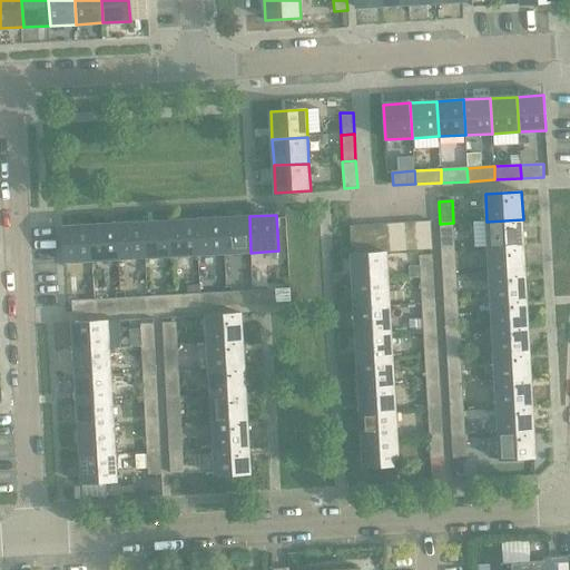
[(249,216),(223,217),(225,254),(251,253),(249,216)]
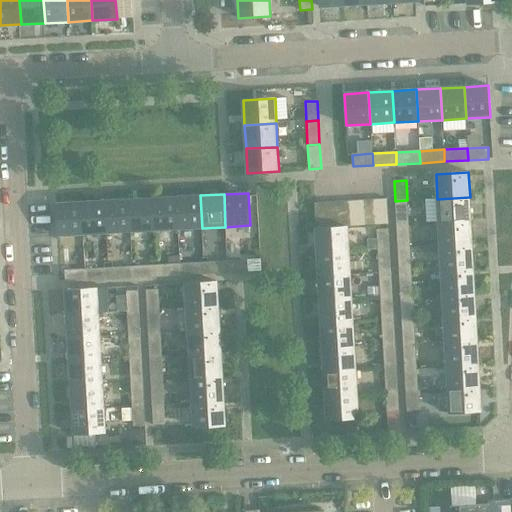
[(200,195),(176,197),(178,229),(202,228),(200,195)]
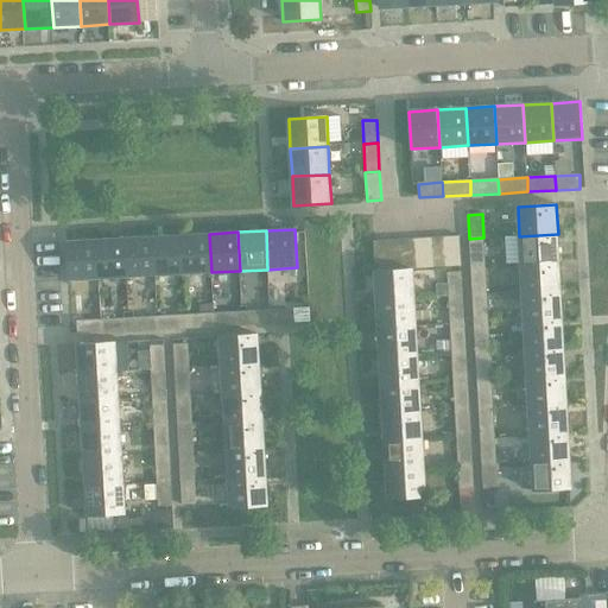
[(209,234),(181,235),(183,274),(211,272),(209,234)]
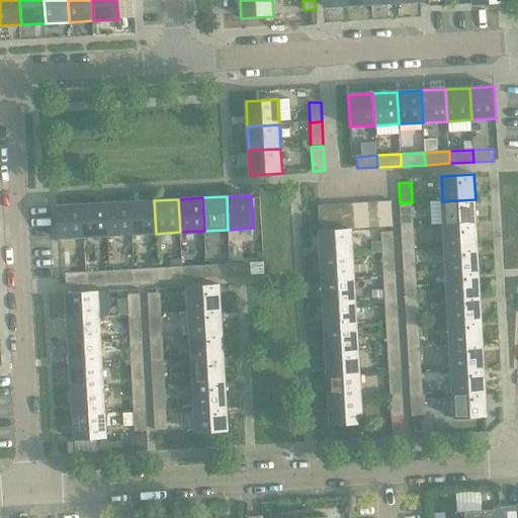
[(476,199),(442,201),(443,225),(477,224),(476,199)]
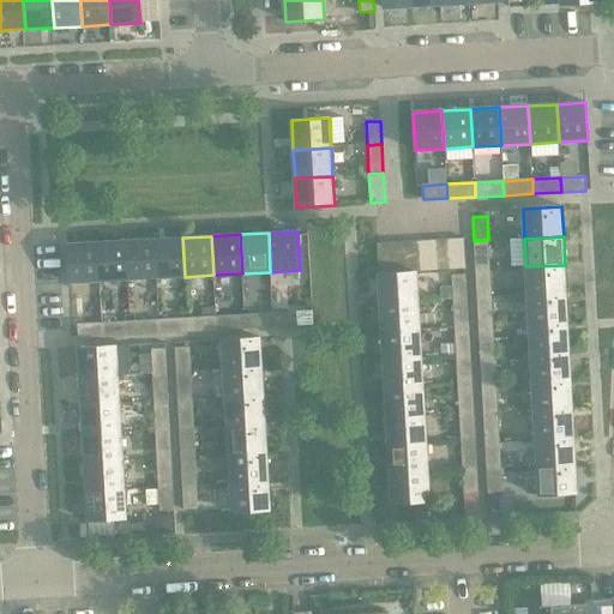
[(182,238),(155,239),(156,278),(185,277),(182,238)]
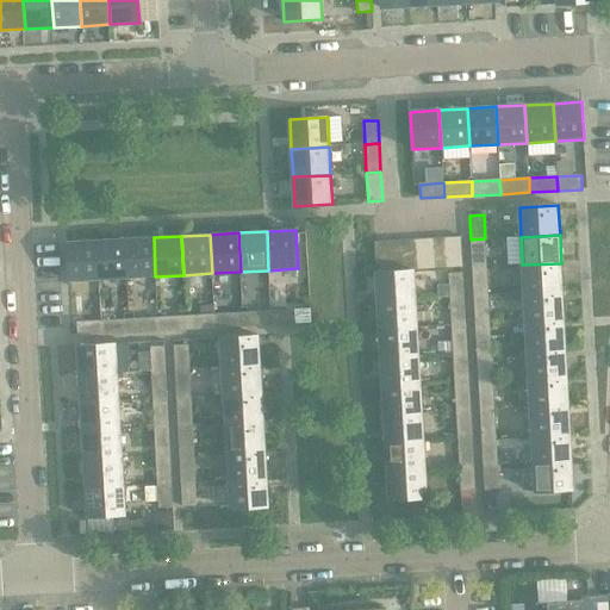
[(154,237),(125,240),(128,278),(155,277),(154,237)]
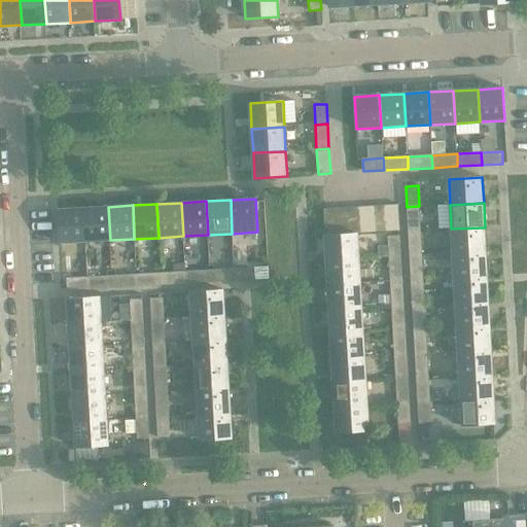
[(398,205),(385,206),(387,232),(400,232),(398,205)]
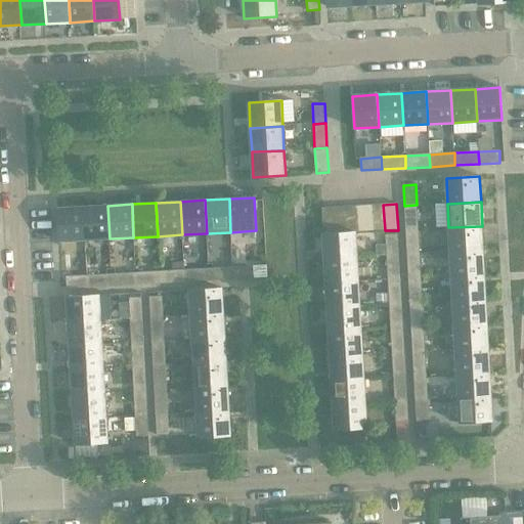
[(372,205),(359,206),(360,232),(373,231),(372,205)]
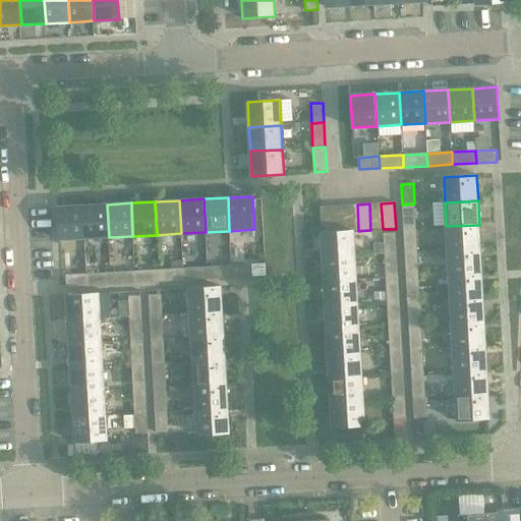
[(381,204),(369,204),(370,230),(383,229),(381,204)]
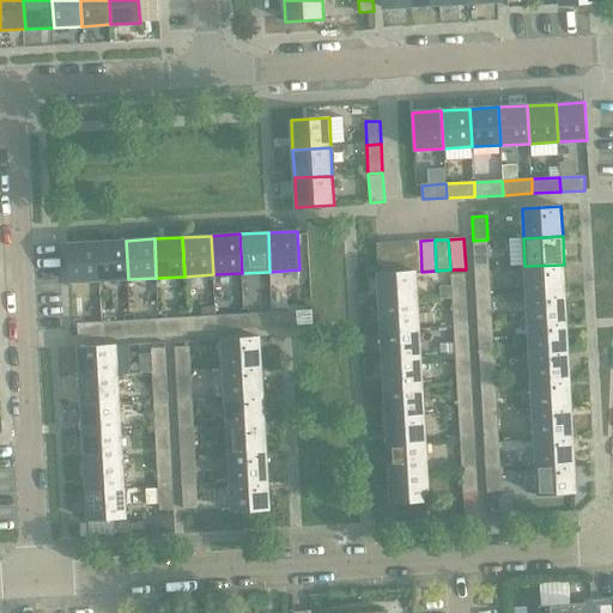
[(487,240),(473,241),(475,269),(490,268),(487,240)]
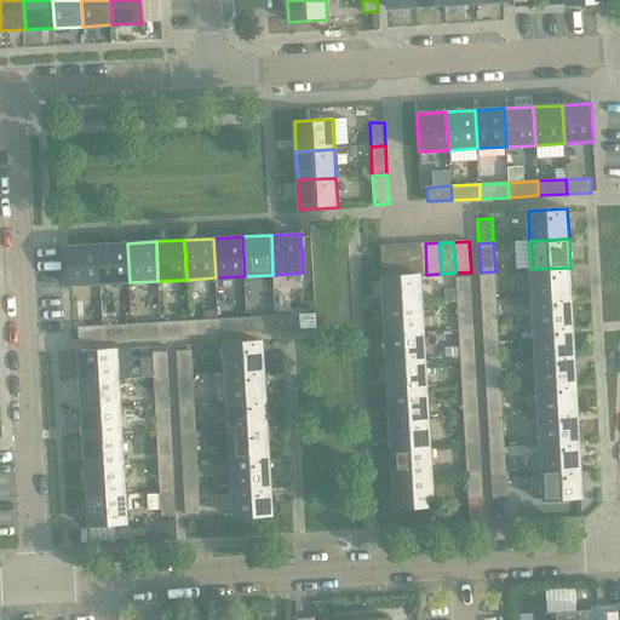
[(127,244),(98,245),(101,285),(130,282),(127,244)]
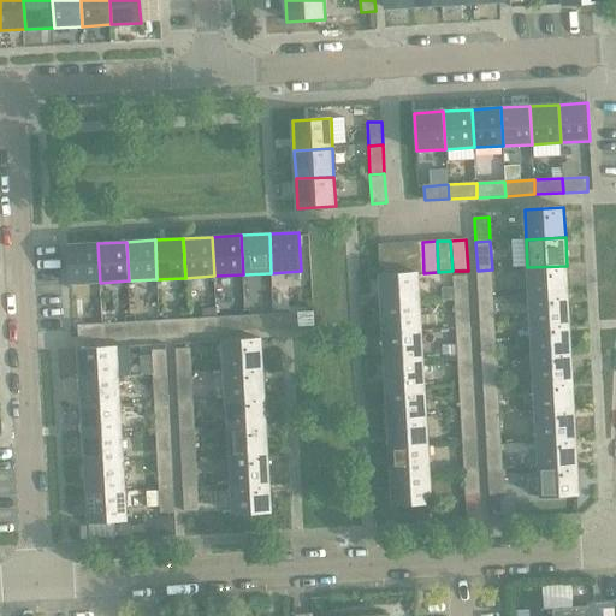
[(422,242),(408,243),(410,273),(419,273),(424,273),(422,242)]
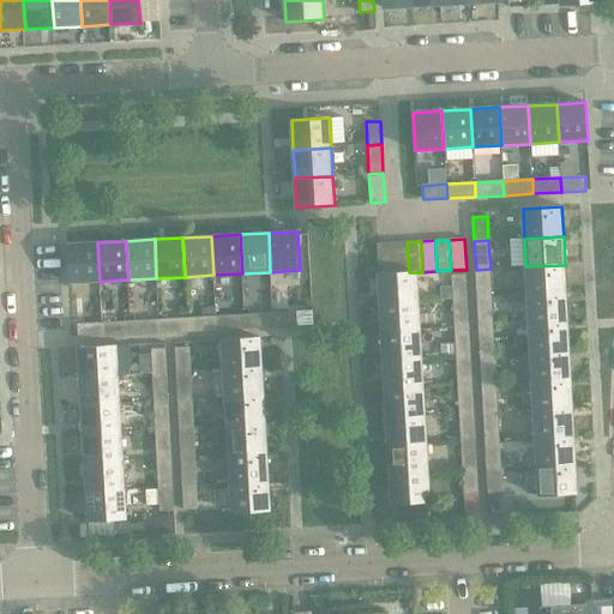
[(100,282),(97,242),(68,244),(70,283),(100,282)]
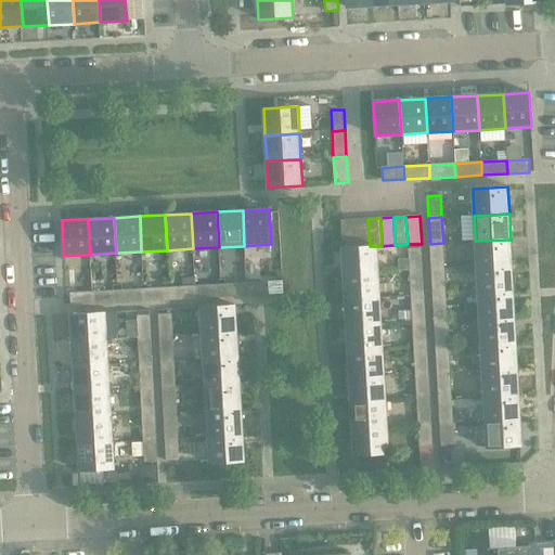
[(341,220),(343,248),(357,247),(355,219),(341,220)]
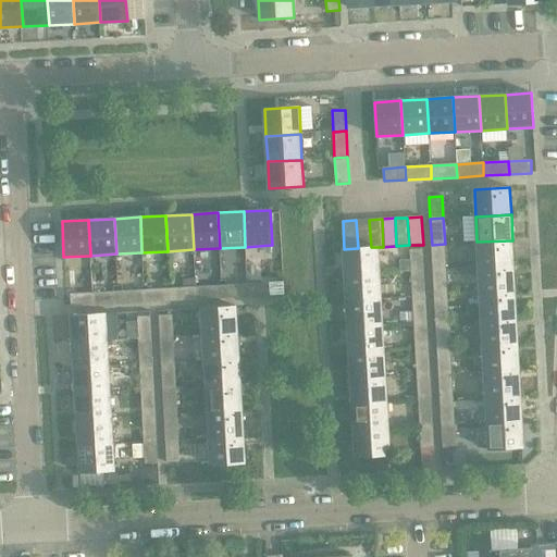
[(369,220),(356,220),(358,248),(371,247),(369,220)]
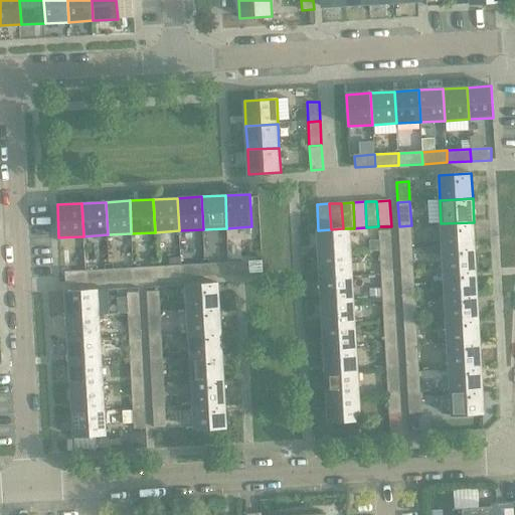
[(474,222),(441,223),(443,247),(475,245),(474,222)]
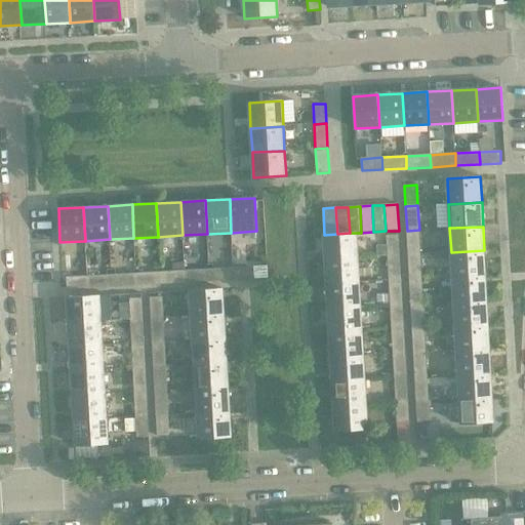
[(419,230),(407,231),(408,255),(420,254),(419,230)]
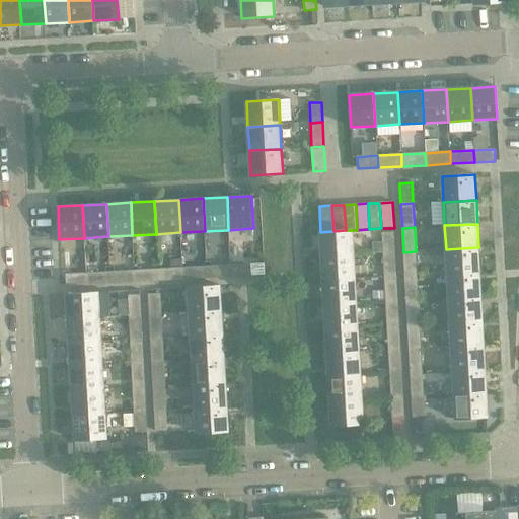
[(334,231),(320,232),(321,256),(354,254),(353,230),(346,230),(334,231)]
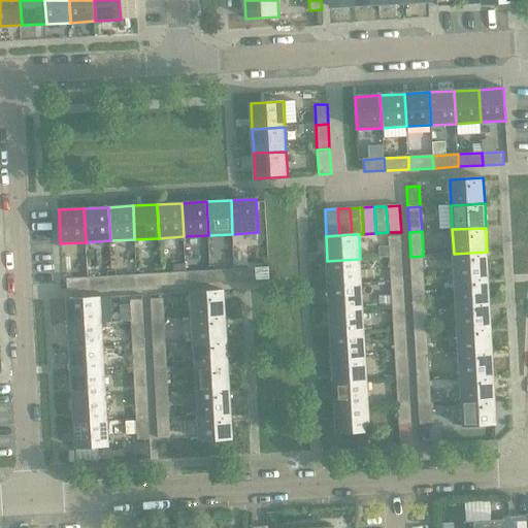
[(401,235),(389,236),(390,258),(402,257),(401,235)]
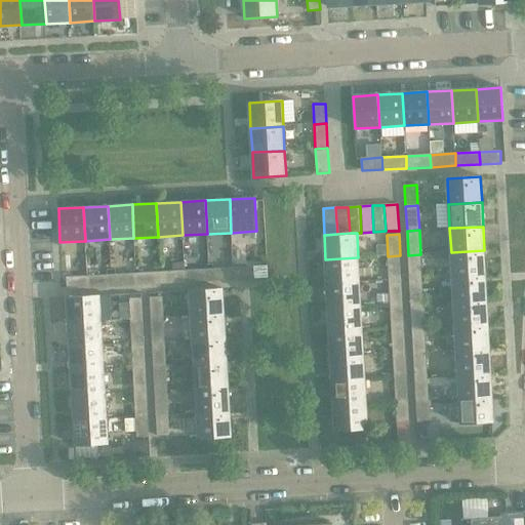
[(484,250),(451,252),(452,277),(486,275),(484,250)]
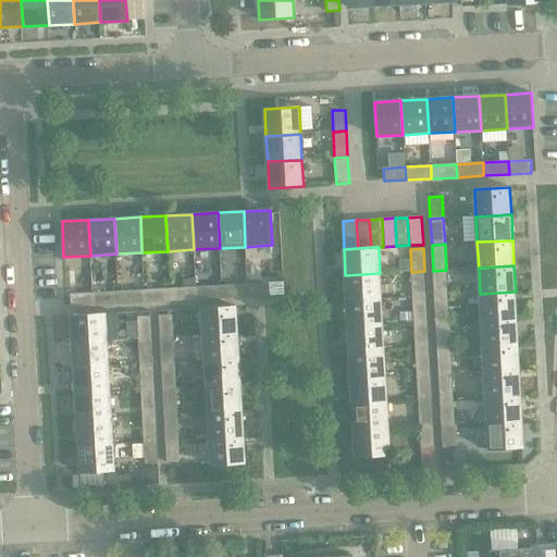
[(446,270),(433,271),(434,296),(447,296),(446,270)]
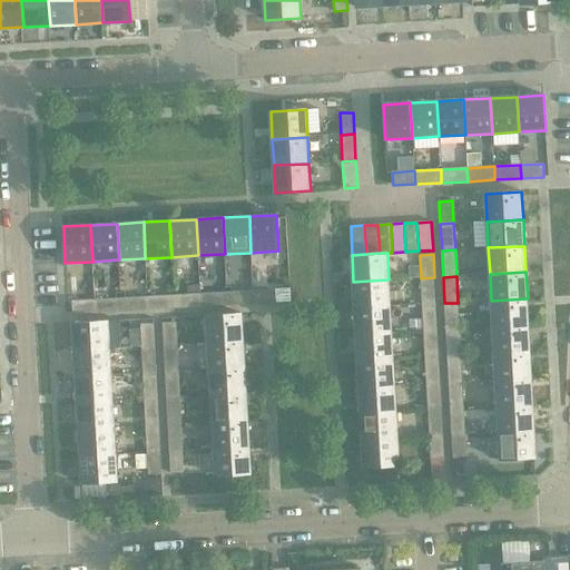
[(434,277),(421,278),(422,304),(435,304),(434,277)]
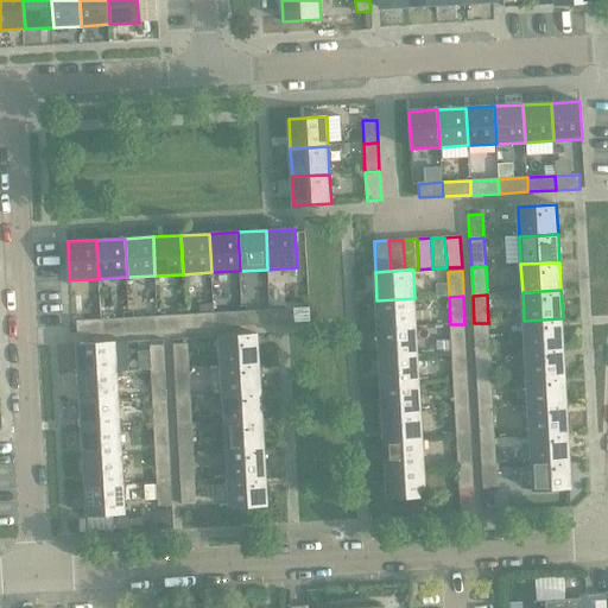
[(415,298),(377,301),(379,329),(416,327),(415,298)]
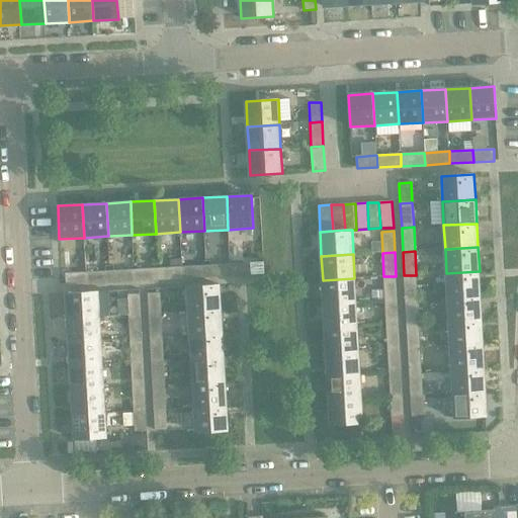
[(250,263),(230,264),(231,276),(251,275),(250,263)]
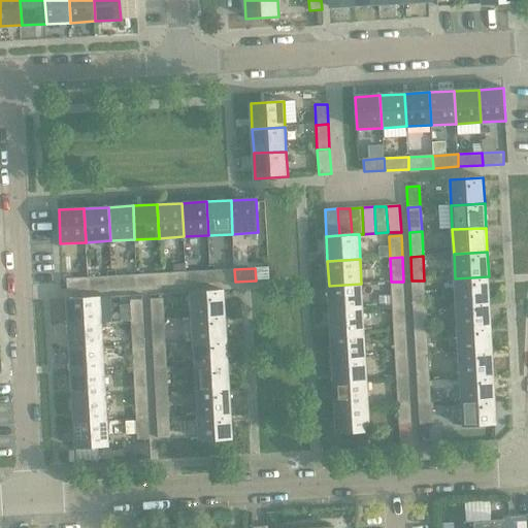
[(234,269),(210,271),(210,284),(235,282),(234,269)]
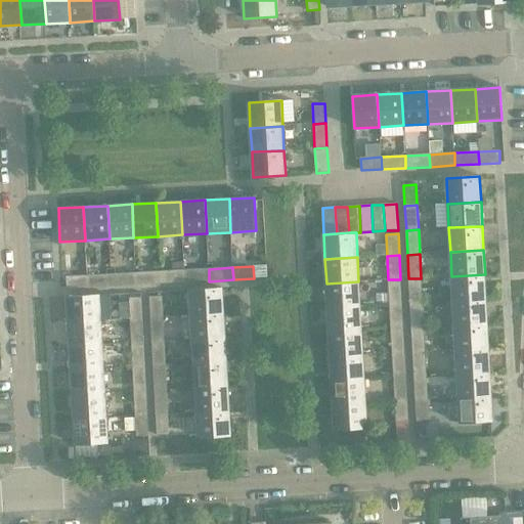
[(209,269),(184,270),(184,282),(209,281),(209,269)]
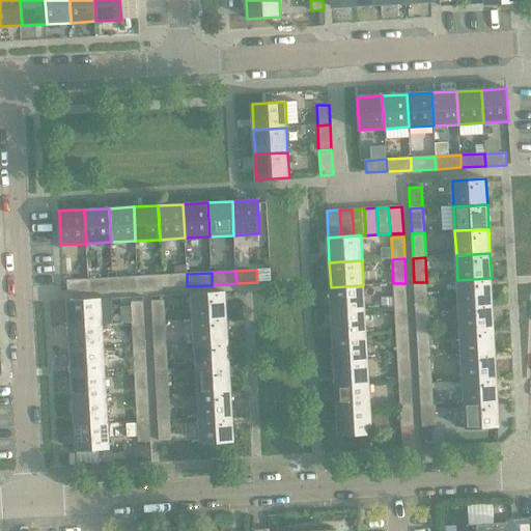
[(187,274),(162,275),(163,287),(187,286),(187,274)]
